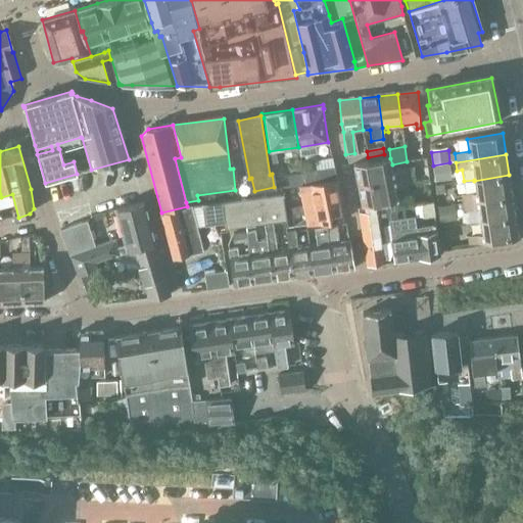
[(354,165),(359,187),(409,177),(407,169),(393,172),(392,164),(390,158),(354,165)]
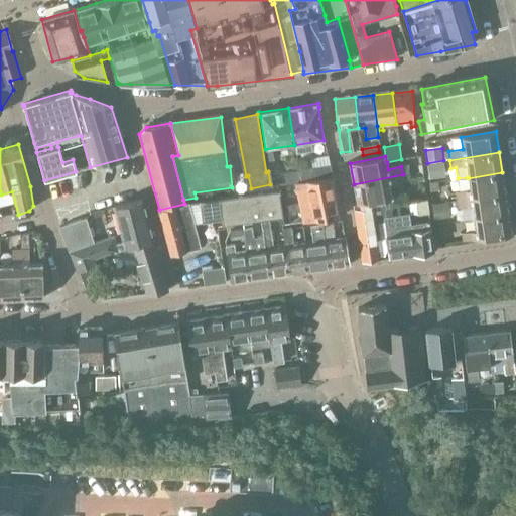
[(429,178),(445,176),(443,161),(427,163),(429,178)]
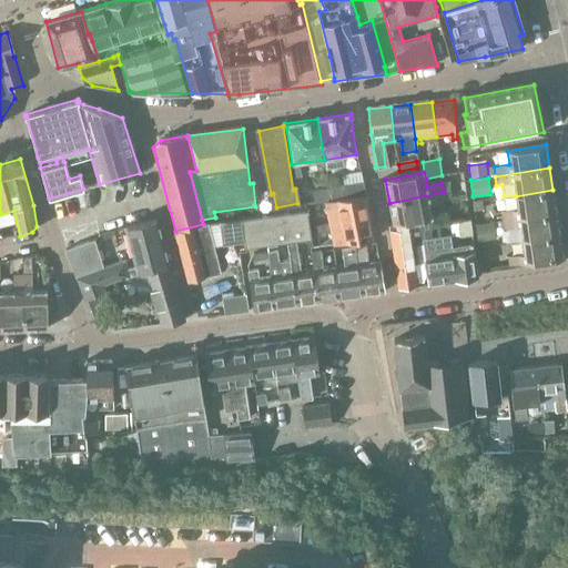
[(362,182),(328,188),(331,202),(336,202),(365,196),(362,182)]
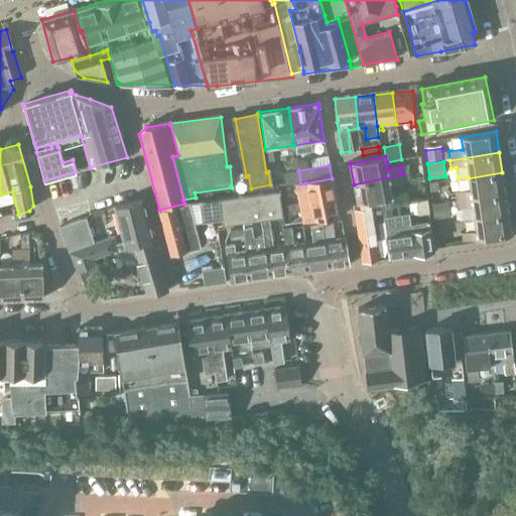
[(408,165),(401,166),(403,174),(410,173),(408,165)]
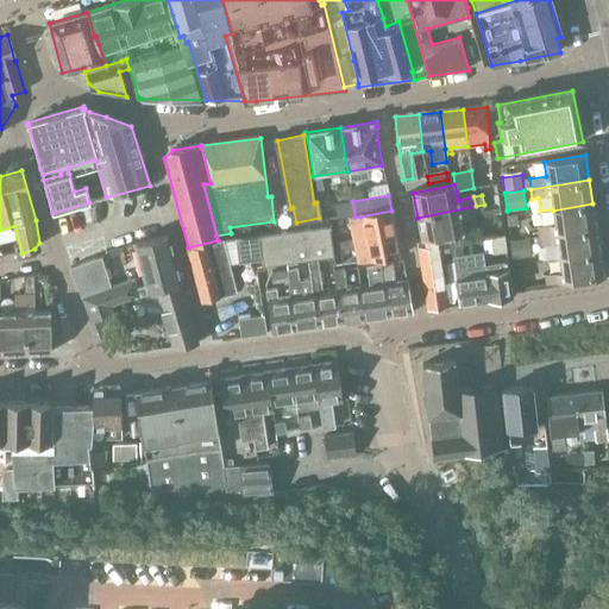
[(352,201),(334,203),(337,219),(347,218),(355,217),(352,201)]
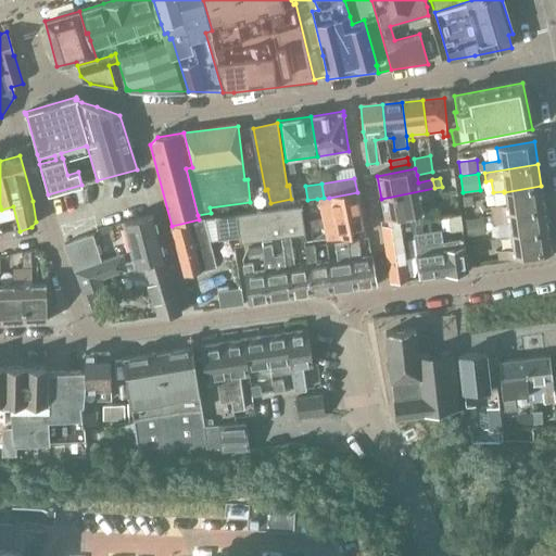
[(491,207),(492,216),(544,209),(541,186),(504,192),(493,194),(494,207),(491,207)]
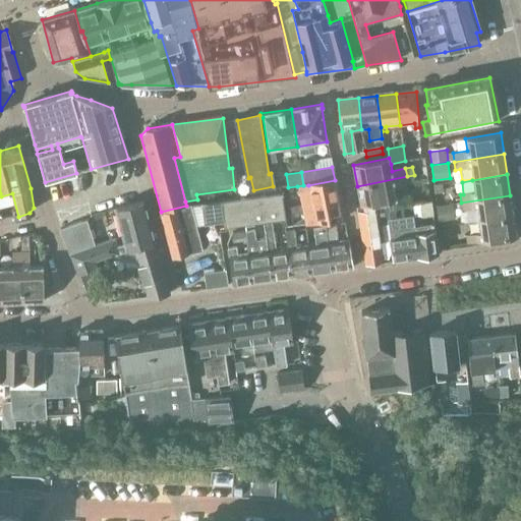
[(414,175),(407,176),(408,183),(415,182),(414,175)]
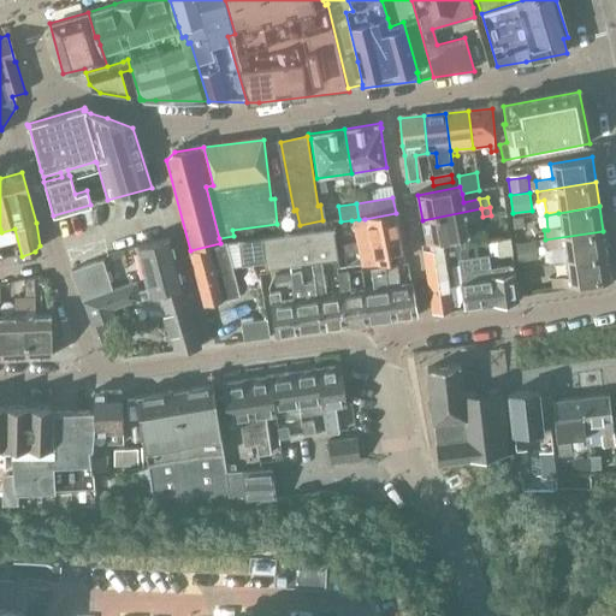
[(444,242),(457,238),(471,236),(467,221),(483,219),(483,217),(481,208),(422,220),(427,244),(444,242)]
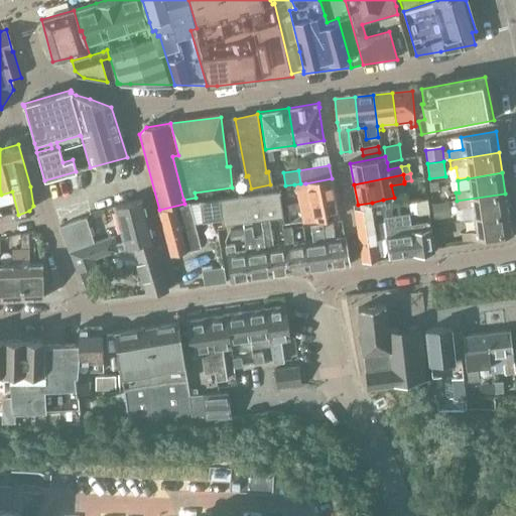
[(294,184),(297,204),(308,202),(337,197),(334,178),(332,178),(305,183),(300,183),(294,184)]
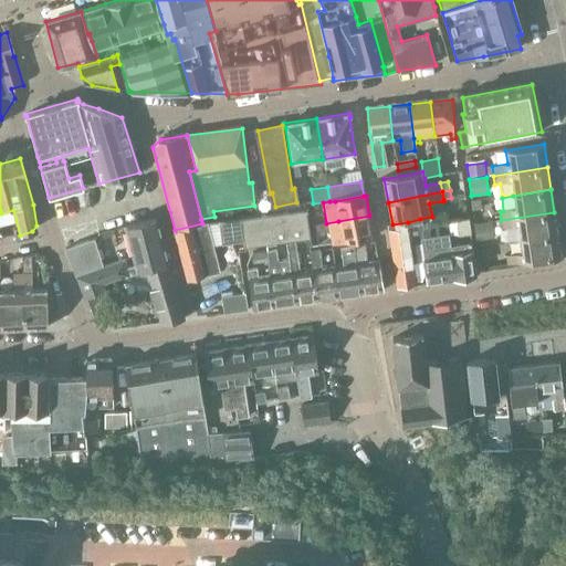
[(480,200),(471,201),(472,210),(481,209),(480,200)]
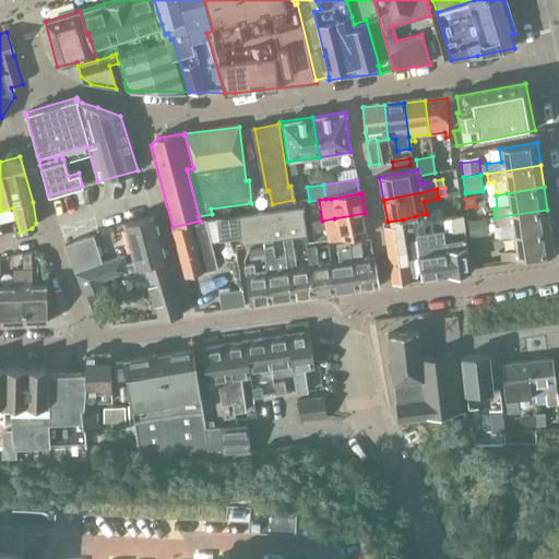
[(244,244),(284,238),(293,237),(308,235),(304,207),(217,219),(221,241),(244,238),(244,244)]
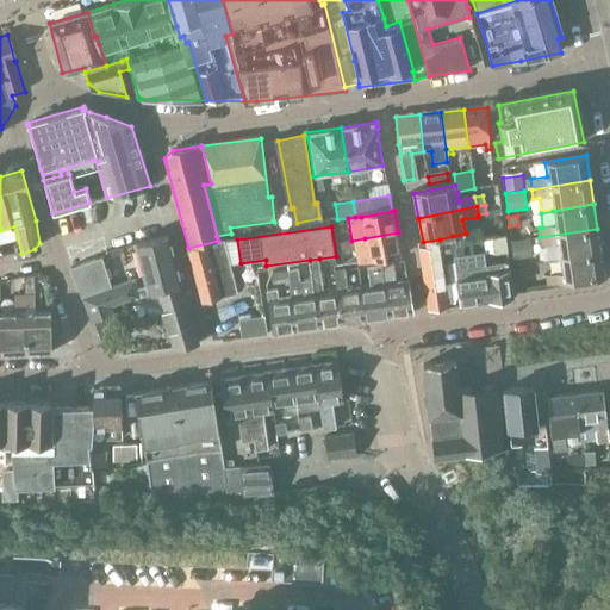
[(558,244),(560,259),(601,253),(597,229),(540,237),(541,247),(558,244)]
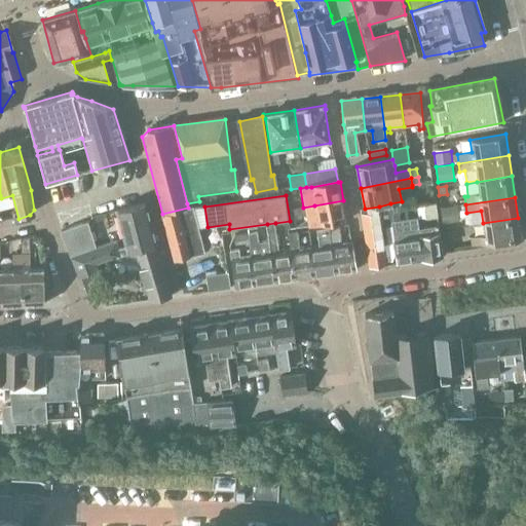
[(314,205),(303,208),(293,210),(296,228),(346,219),(343,200),(314,205)]
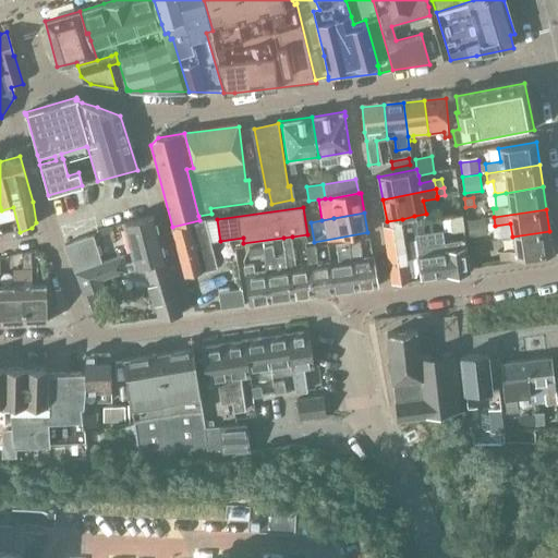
[(76,273),(84,294),(93,317),(106,312),(102,303),(97,289),(104,287),(101,281),(128,273),(129,277),(132,280),(135,283),(138,284),(143,286),(147,284),(157,318),(181,315),(166,257),(154,215),(124,223),(135,261),(126,263),(124,255),(104,262),(76,273)]
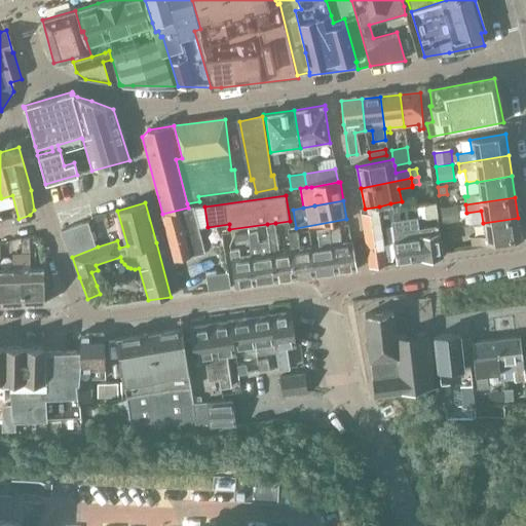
[(387,265),(384,243),(393,242),(390,222),(392,222),(390,203),(379,207),(379,212),(363,214),(371,268),(387,265)]
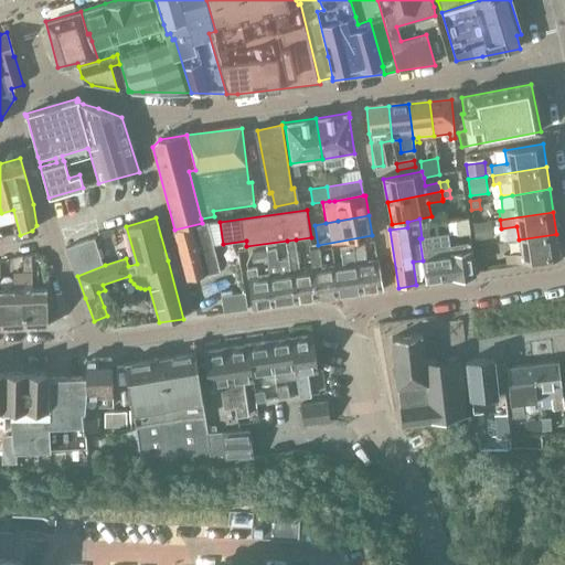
[(476,241),(493,238),(491,221),(473,223),(476,241)]
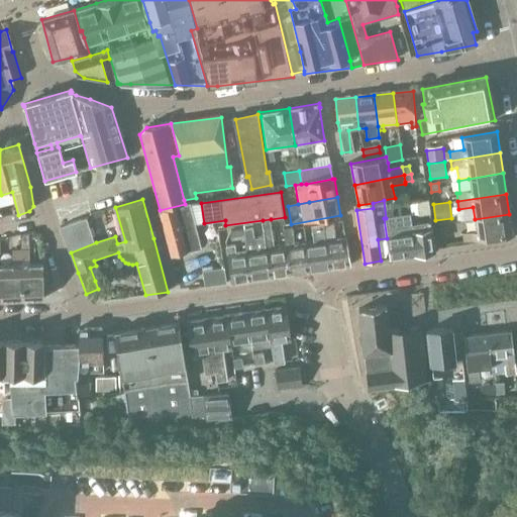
[(196,224),(204,223),(201,203),(190,203),(185,204),(160,210),(172,256),(202,248),(196,224)]
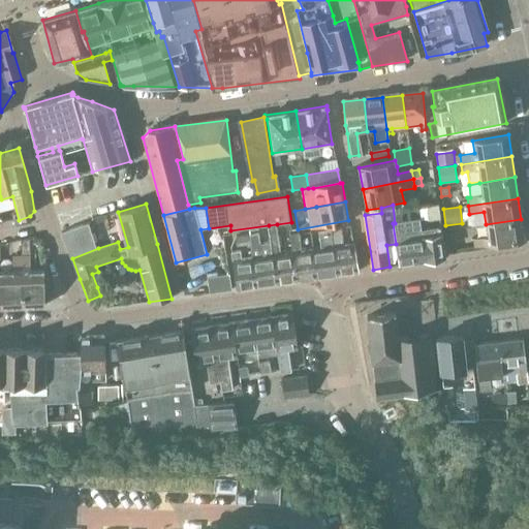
[(521,219),(486,224),(488,238),(473,240),(473,248),(524,241),(521,219)]
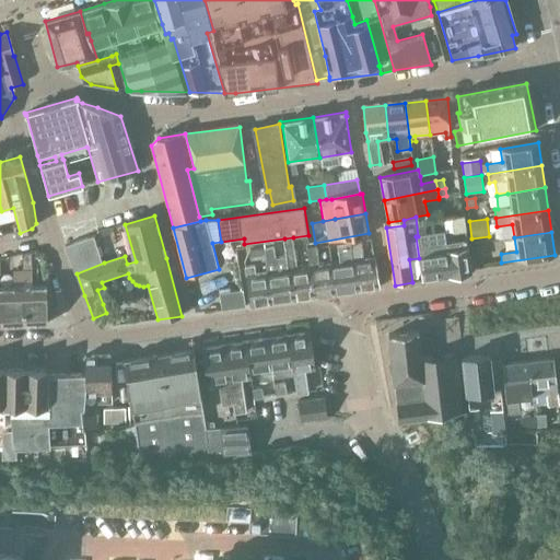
[(434,246),(446,245),(444,234),(419,237),(424,281),(451,278),(448,258),(436,259),(434,246)]
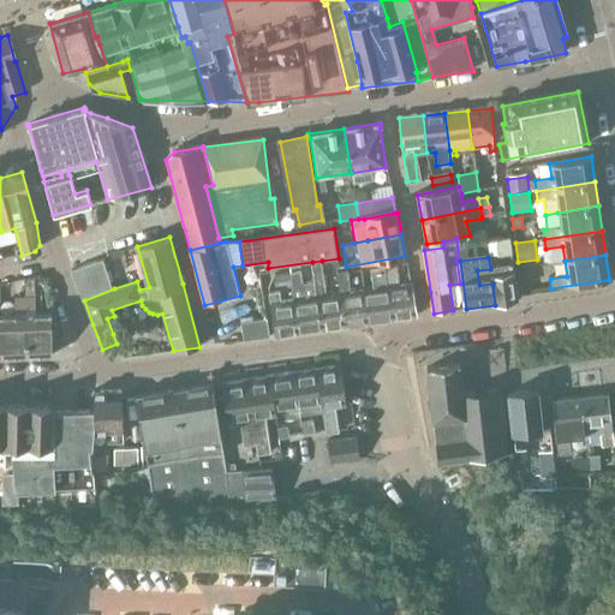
[(73,270),(84,300),(114,288),(103,260),(73,270)]
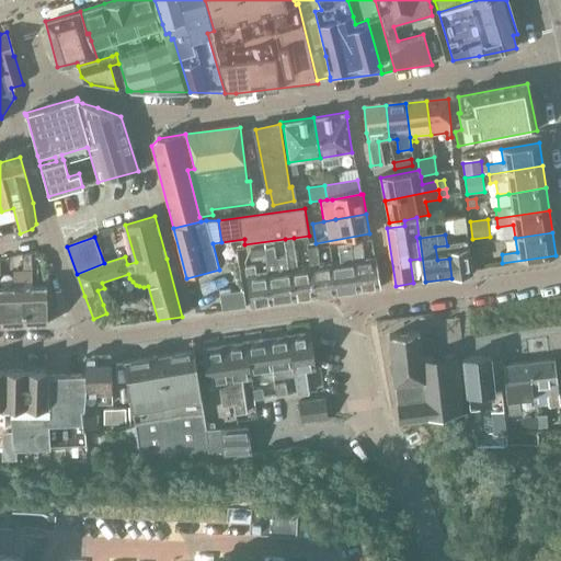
[(285,239),(287,256),(289,270),(290,270),(295,300),(317,297),(311,267),(298,268),(294,238),(285,239)]
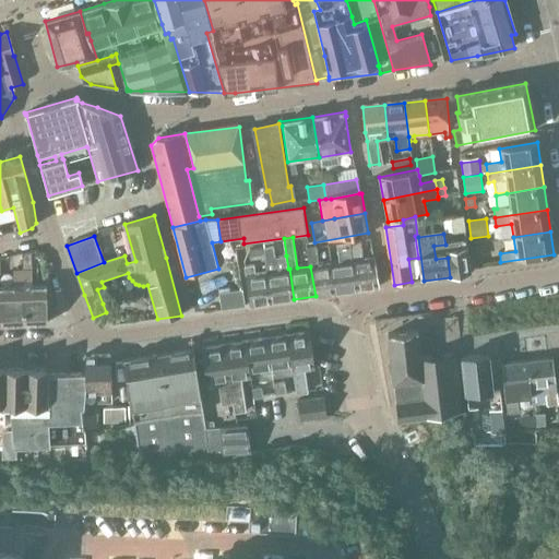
[(349,241),(357,290),(379,287),(375,257),(365,258),(361,239),(349,241)]
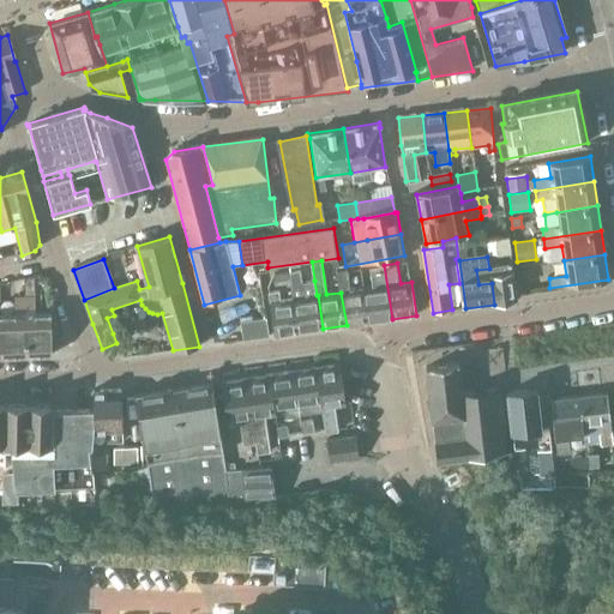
[(365,288),(369,321),(392,319),(384,265),(371,268),(374,287),(365,288)]
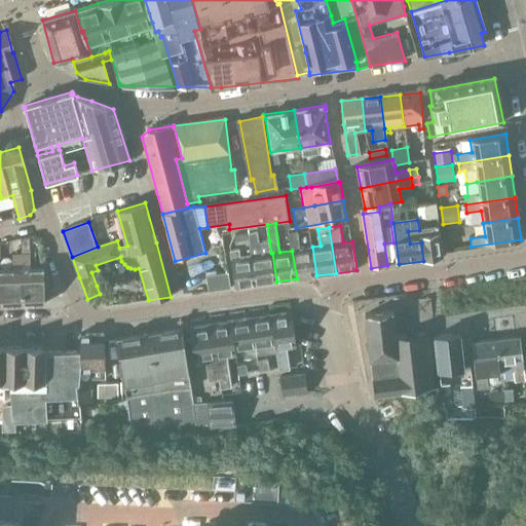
[(419,230),(408,231),(410,243),(421,242),(423,261),(444,258),(441,235),(420,238),(419,230)]
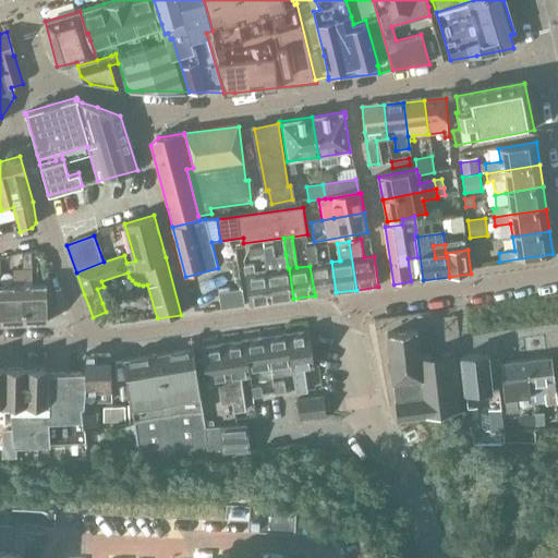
[(264,246),(265,254),(266,257),(273,302),(293,299),(289,268),(288,268),(286,255),(276,257),(274,245),(264,246)]
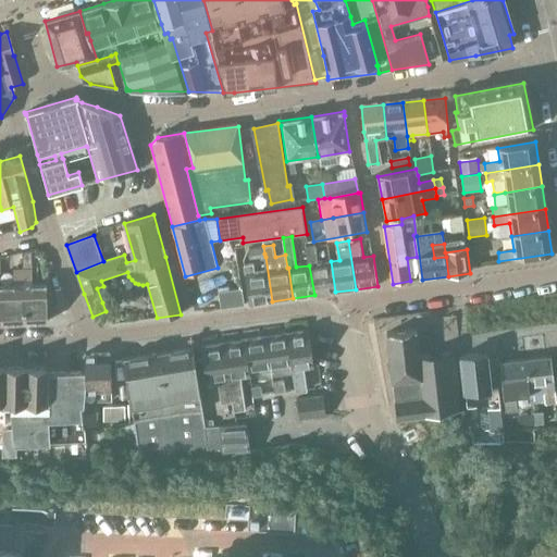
[(309,265),(314,295),(335,292),(331,261),(319,263),(316,245),(306,247),(309,265)]
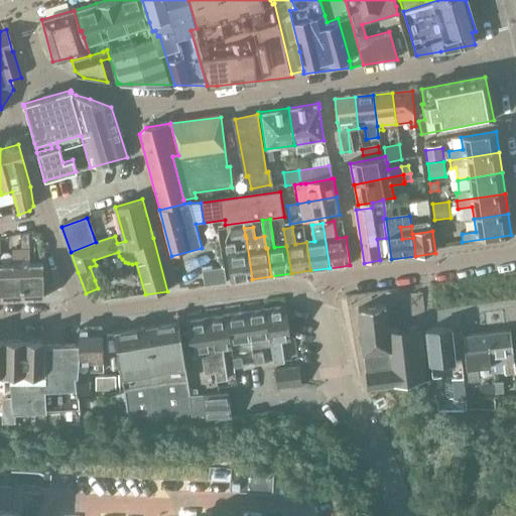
[(244,228),(229,231),(230,240),(246,238),(245,235),(244,228)]
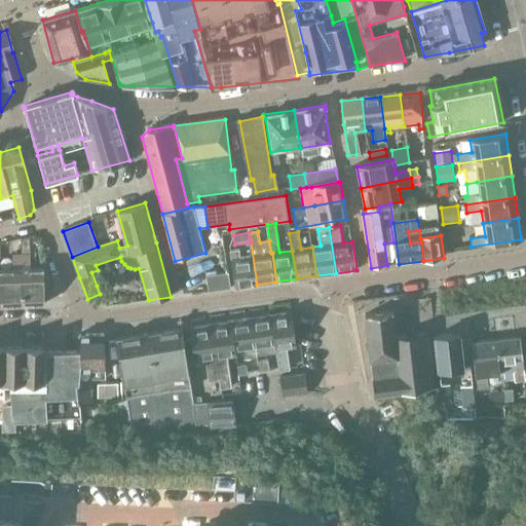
[(28,238),(22,238),(22,255),(31,255),(30,237),(28,238)]
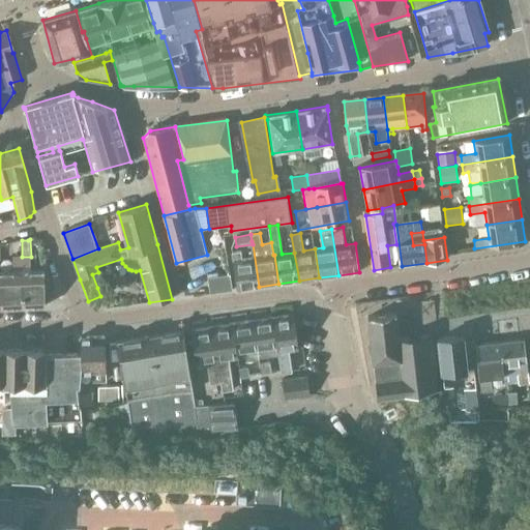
[(259,287),(253,244),(254,258),(243,260),(241,251),(233,252),(238,290),(259,287)]
